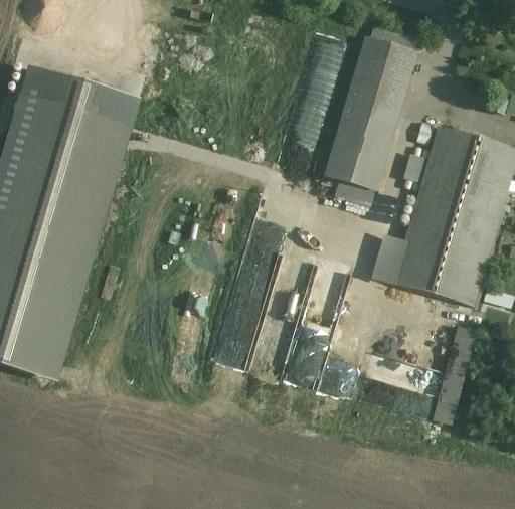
[(413,50),(364,36),(324,173),(373,188),(413,50)]
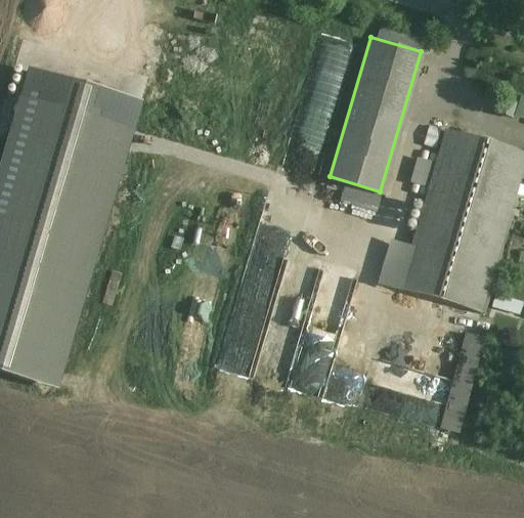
[(29,68),(0,164),(0,211),(12,215),(53,75),(29,68)]
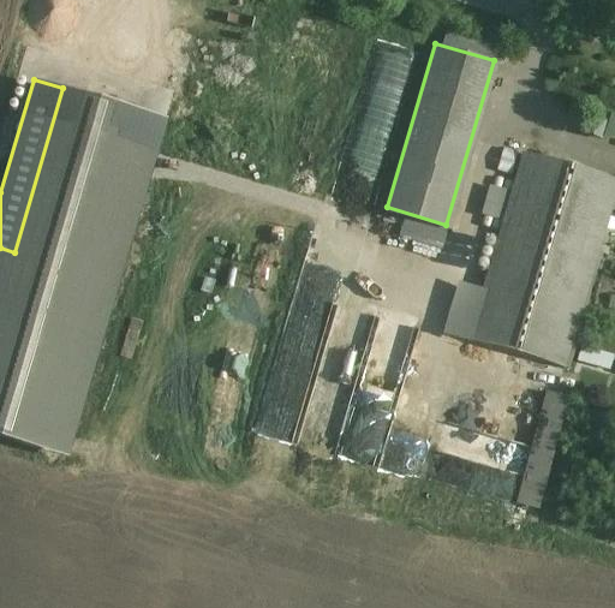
[(63,88),(15,252),(0,248),(0,433),(64,452),(162,117),(63,88)]
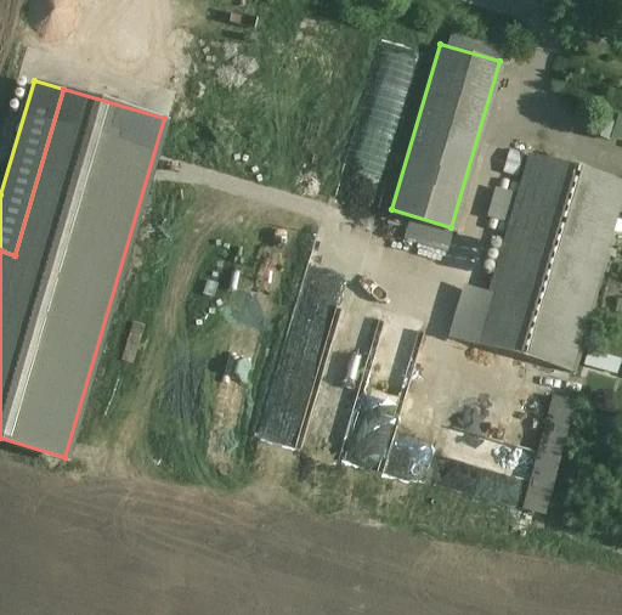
[(610,119),(594,114),(591,129),(605,134),(610,119)]
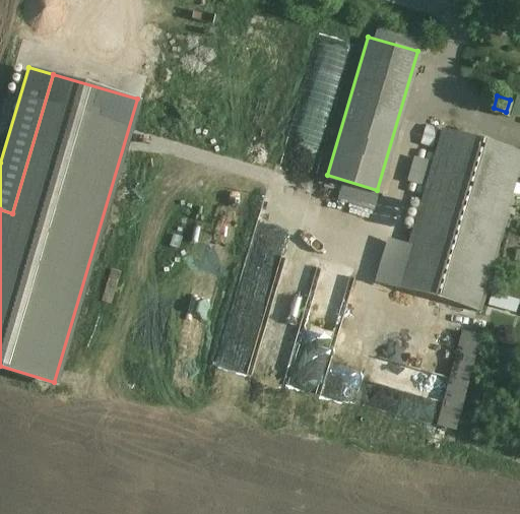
[(519,148),(441,126),(395,283),(475,307),(516,168),(519,152),(519,148)]
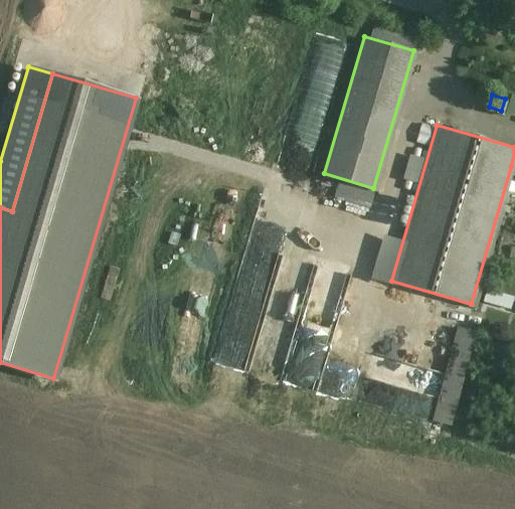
[(340,310),(321,376),(342,382),(362,316),(340,310)]
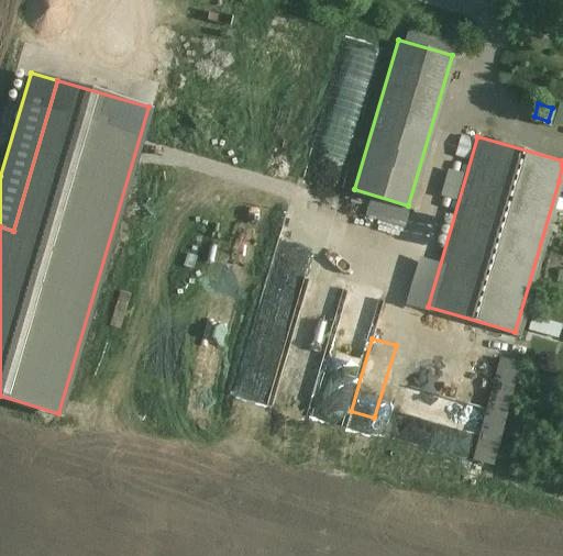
[(522,362),(501,355),(472,455),(493,460),(522,362)]
